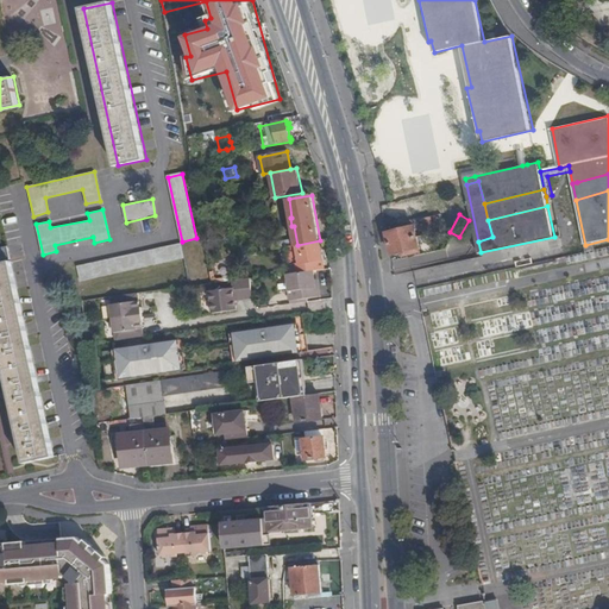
[(416,239),(419,238),(416,226),(412,228),(410,225),(399,227),(399,231),(391,233),(393,234),(393,244),(416,239)]
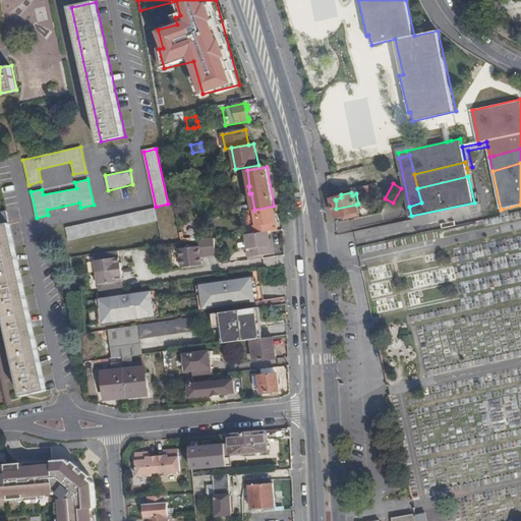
[(241,206),(244,205),(243,201),(237,203),(237,206),(229,207),(230,214),(242,212),(241,206)]
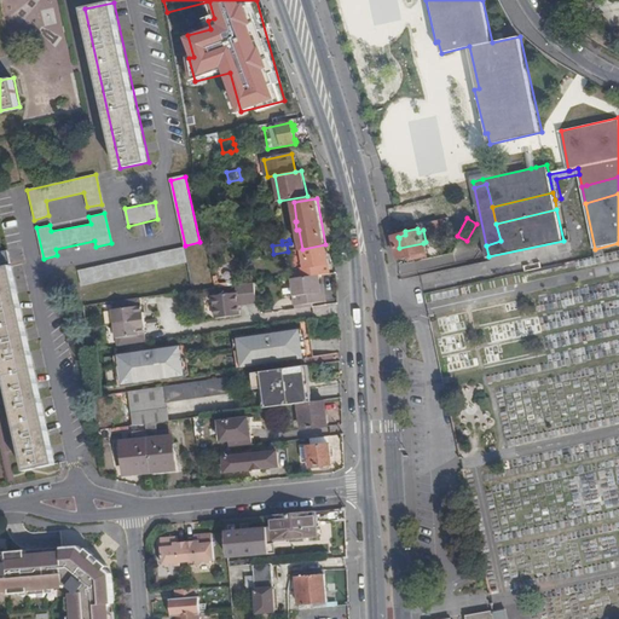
[(399,248),(400,259),(411,256),(412,260),(427,256),(423,243),(399,248)]
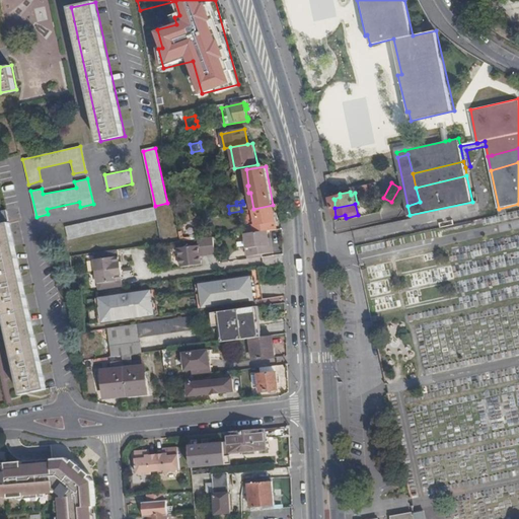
[(269,231),(277,230),(275,221),(276,221),(273,205),(253,209),(247,210),(244,210),(247,224),(252,224),(254,232),(269,231)]
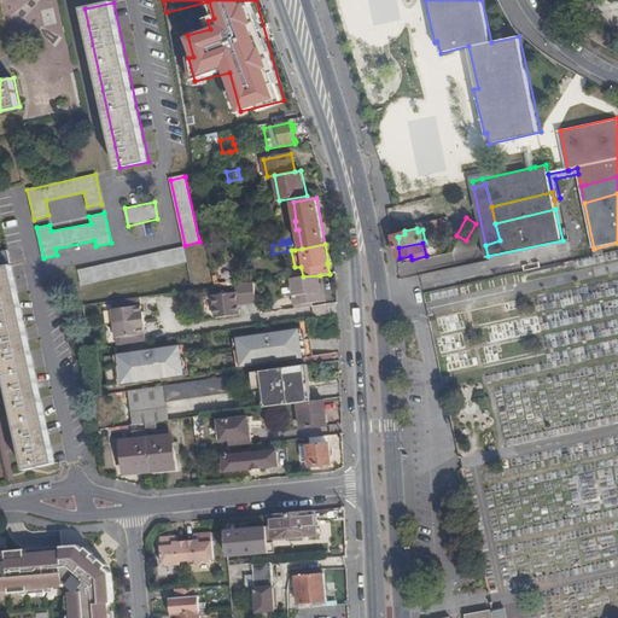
[(187,263),(184,248),(79,269),(81,285),(187,263)]
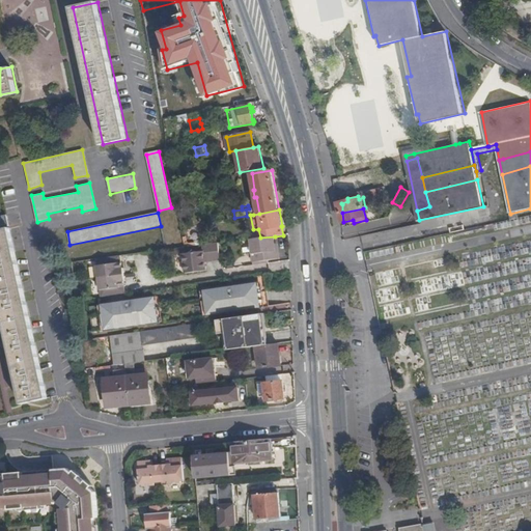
[(0,227),(10,226),(7,215),(0,217),(0,227)]
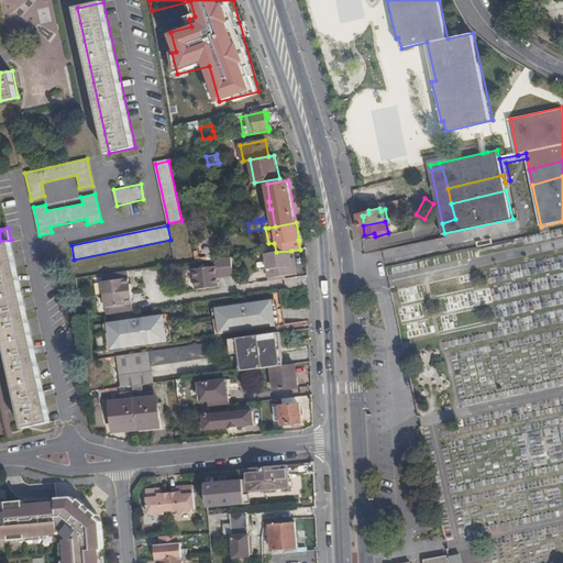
[(51,421),(11,241),(0,243),(0,315),(24,427),(51,421)]
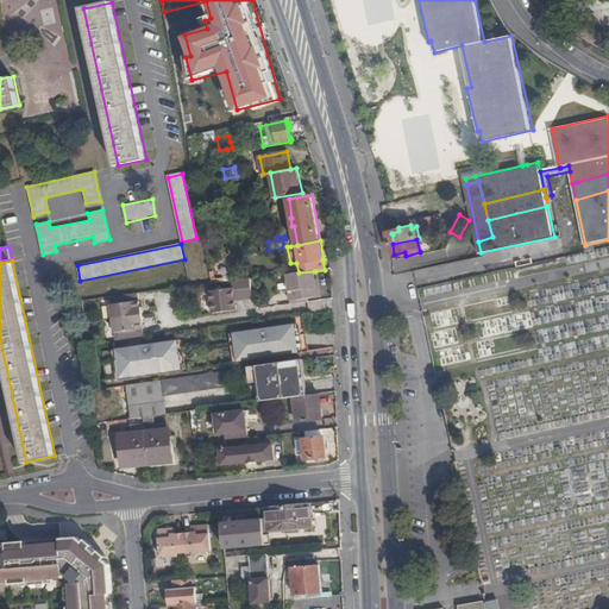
[(318,288),(315,271),(299,272),(292,274),(290,274),(294,302),(322,299),(322,288),(318,288)]
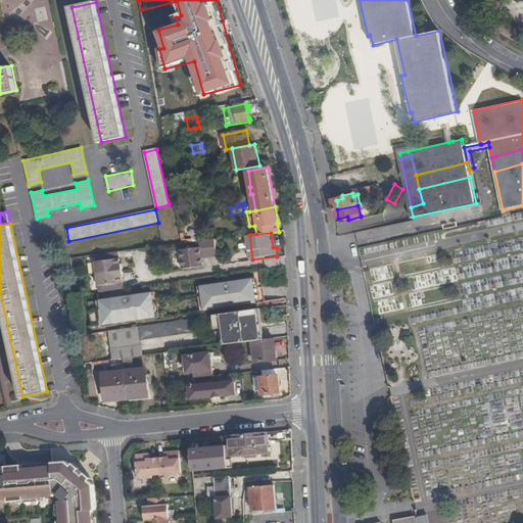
[(218,239),(201,241),(202,247),(183,250),(186,270),(205,267),(204,258),(220,256),(218,239)]
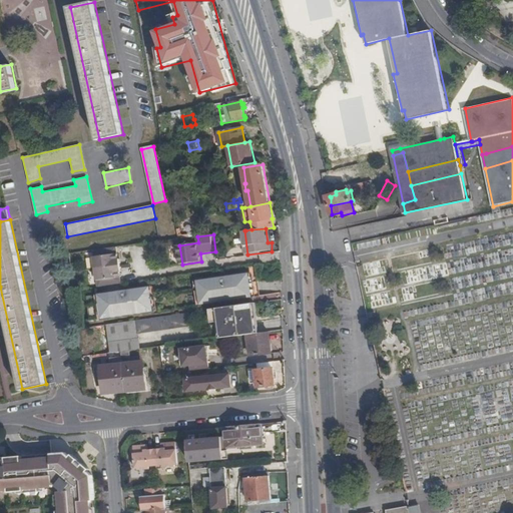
[(96,249),(100,287),(124,284),(123,273),(125,272),(122,259),(121,259),(119,246),(96,249)]
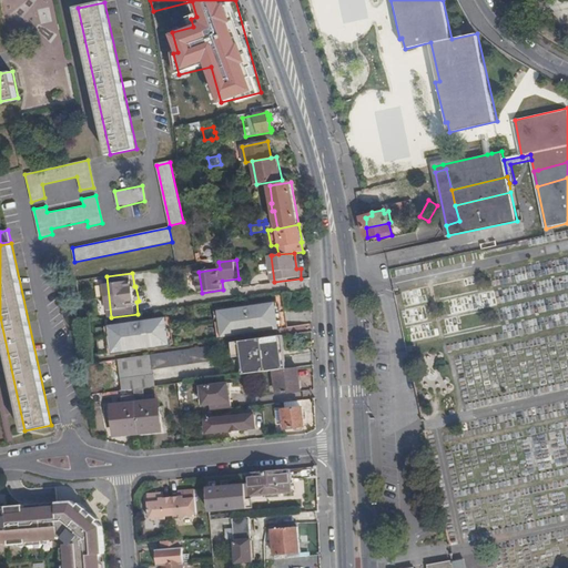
[(280,328),(275,302),(219,311),(222,337),(280,328)]
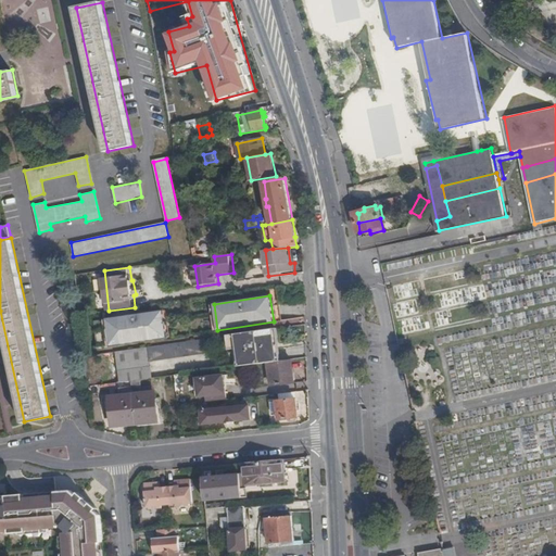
[(167,337),(163,311),(106,319),(110,345),(167,337)]
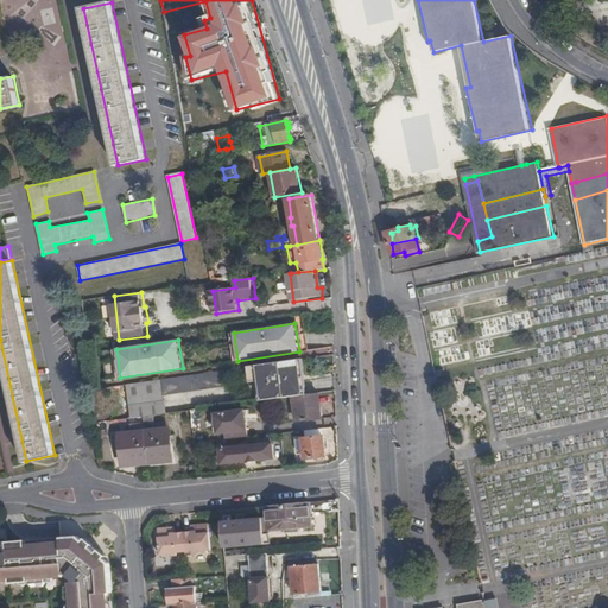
[(328,366),(327,355),(318,356),(318,366),(328,366)]
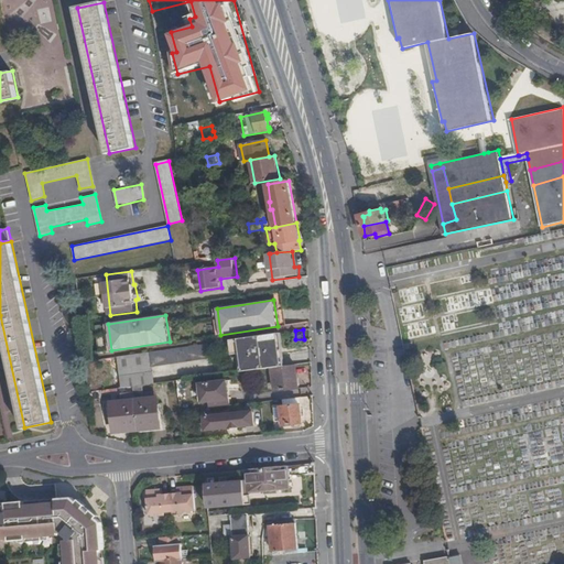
[(243,350),(247,370),(271,368),(282,366),(278,333),(234,339),(235,351),(243,350)]
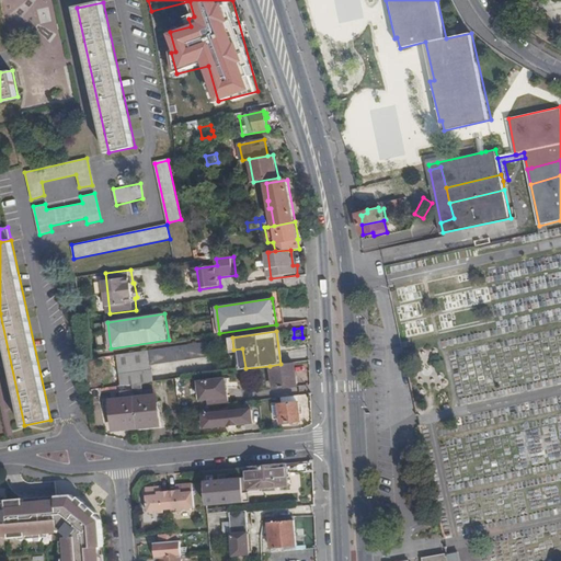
[(209,342),(148,351),(150,364),(210,355),(209,342)]
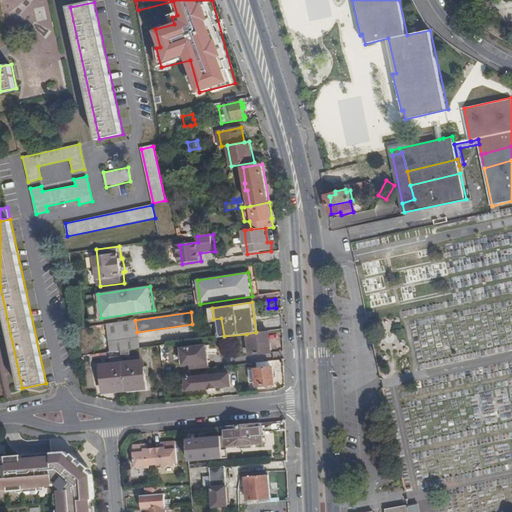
[(107,324),(111,351),(122,350),(130,349),(139,348),(137,332),(135,320),(107,324)]
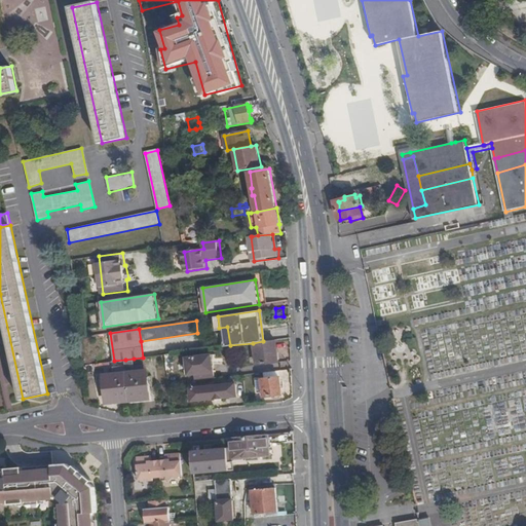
[(277,362),(275,340),(263,341),(253,343),(255,365),(277,362)]
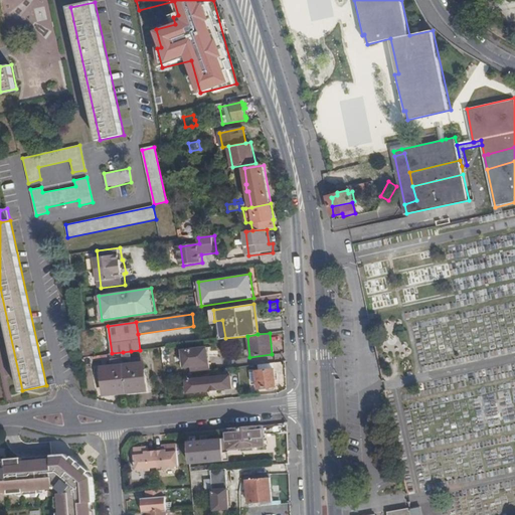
[(186,368),(193,367),(210,364),(208,349),(184,351),(186,368)]
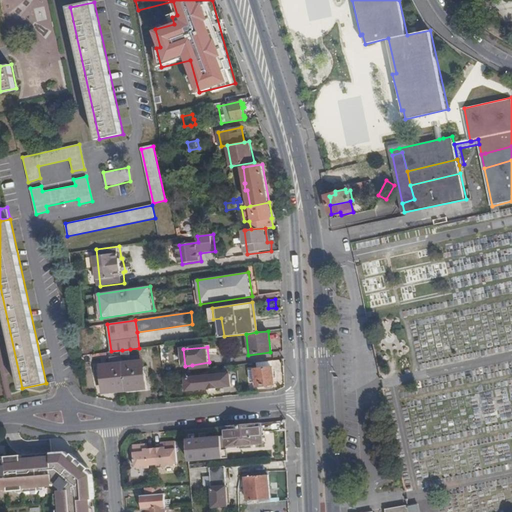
[(130,349),(122,350),(124,363),(132,362),(131,356),(130,349)]
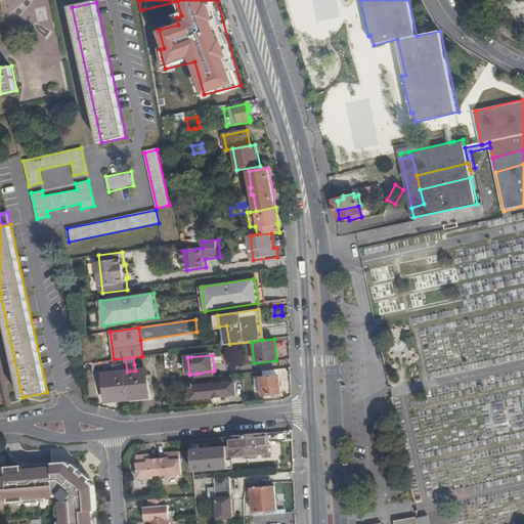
[(114,359),(111,360),(113,374),(127,372),(125,358),(114,359)]
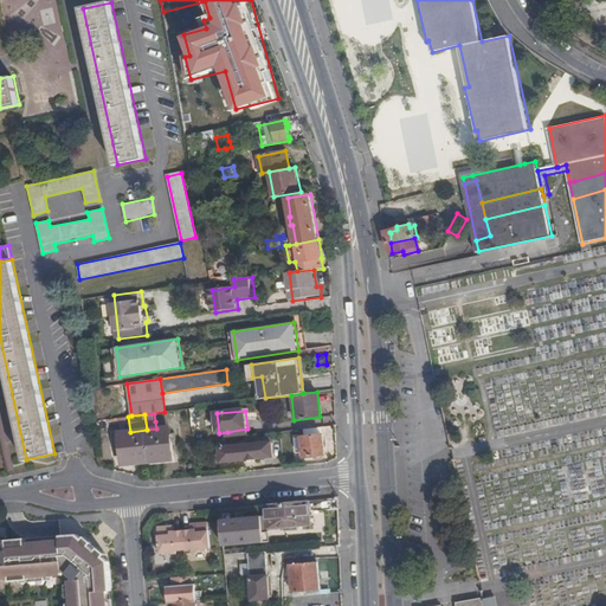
[(147,430),(150,462),(176,458),(173,426),(167,427),(156,429),(147,430)]
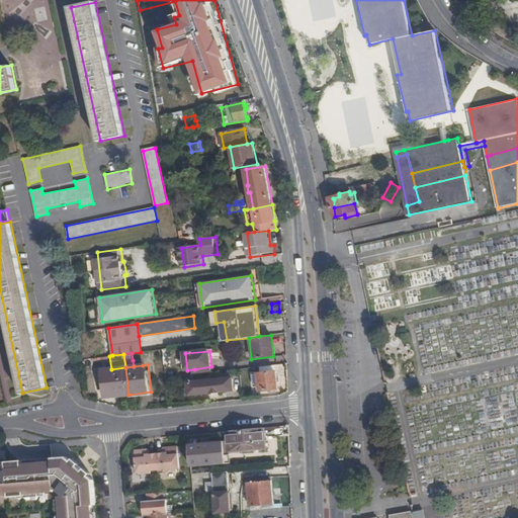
[(107,398),(128,395),(125,367),(111,369),(104,371),(107,398)]
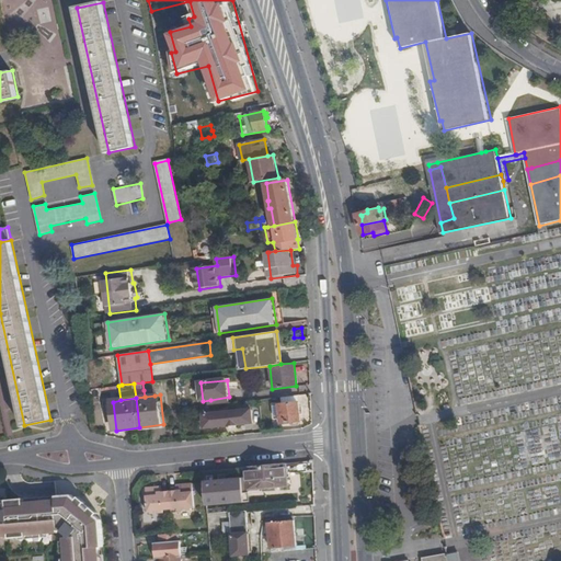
[(301,421),(298,402),(273,405),(274,412),(274,416),(281,415),(282,423),(301,421)]
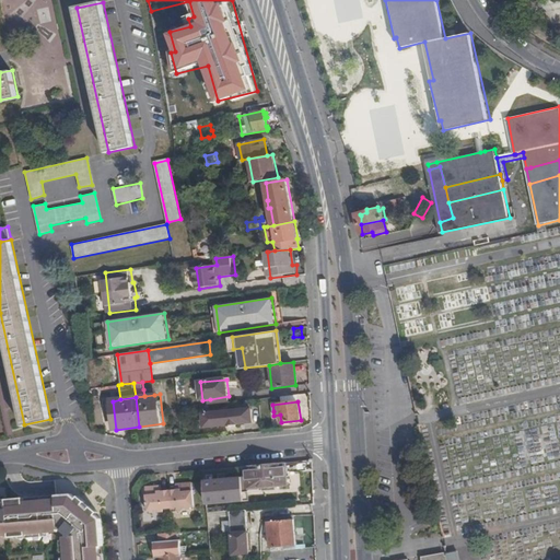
[(251,409),(202,415),(205,428),(252,422),(251,409)]
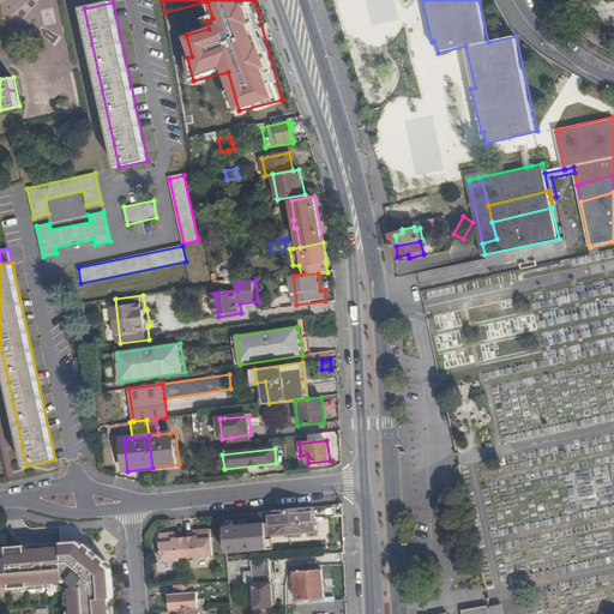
[(313,507),(269,511),(270,523),(277,522),(278,535),(309,531),(308,518),(313,518),(313,507)]
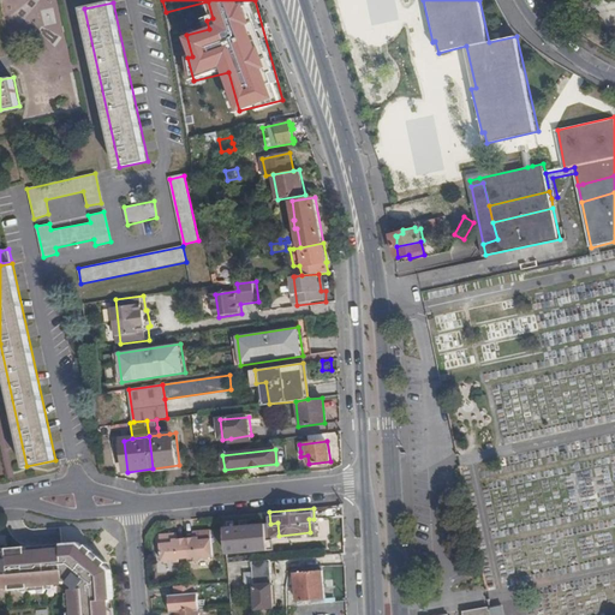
[(225,527),(227,551),(227,554),(267,550),(264,524),(225,527)]
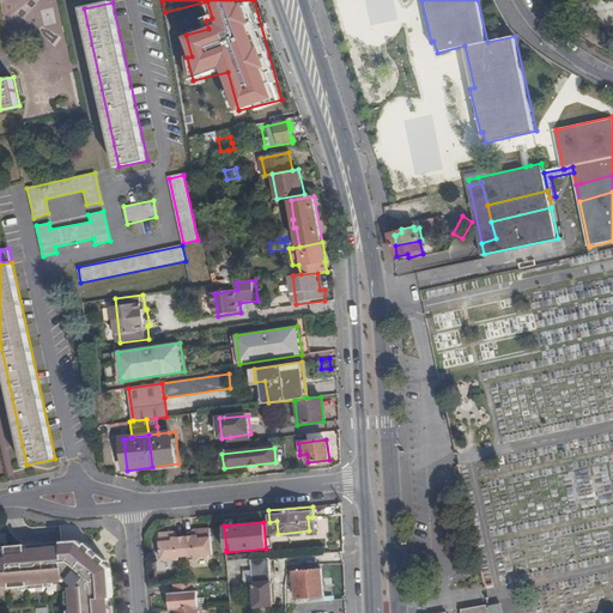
[(188,538),(189,557),(198,557),(199,559),(213,558),(213,556),(216,556),(214,530),(201,532),(201,536),(196,538),(188,538)]
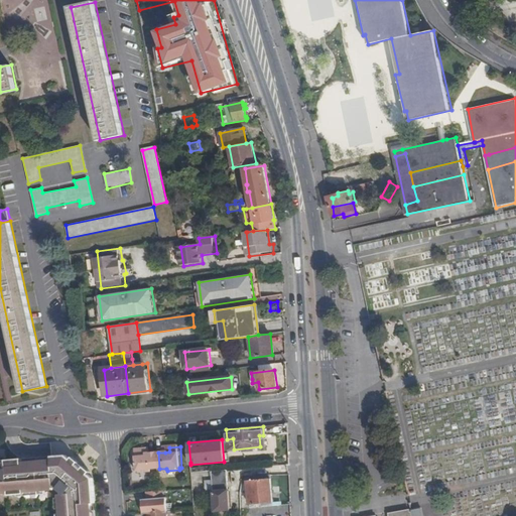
[(147,454),(147,449),(135,450),(138,472),(140,472),(141,474),(153,473),(152,470),(159,469),(158,453),(151,454),(147,454)]
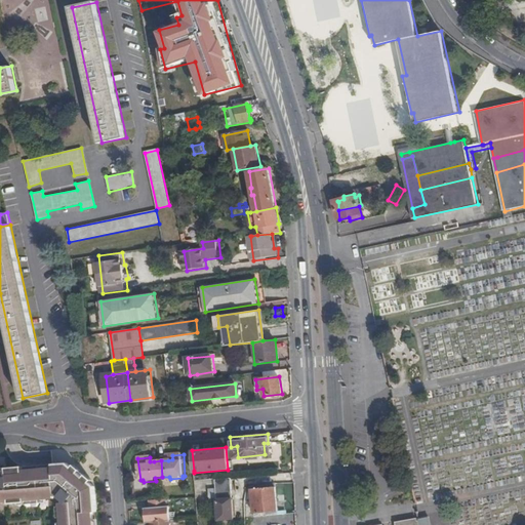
[(95,524),(95,520),(95,512),(98,512),(96,485),(91,482),(93,480),(87,475),(85,477),(80,472),(82,470),(75,465),(73,466),(70,462),(53,465),(54,468),(24,470),(23,467),(7,468),(7,465),(0,463),(0,505),(3,506),(3,502),(9,502),(9,503),(19,503),(27,503),(27,500),(47,499),(56,498),(56,497),(61,497),(64,500),(65,503),(61,503),(61,507),(62,517),(63,524),(62,524),(95,524)]
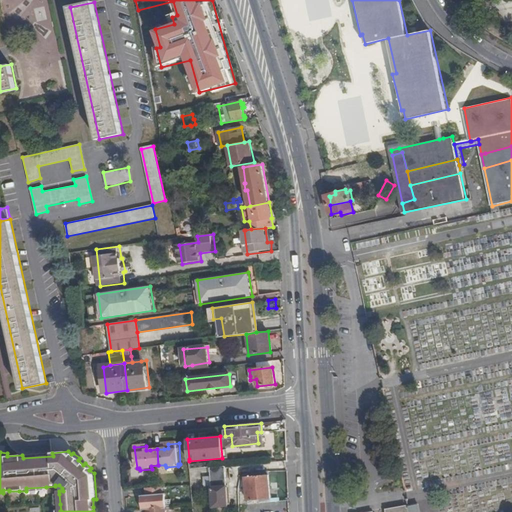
[(226,466),(211,467),(213,507),(229,506),(226,466)]
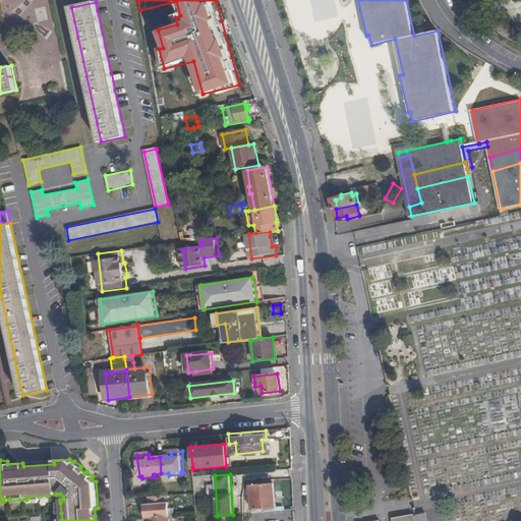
[(241,507),(242,514),(277,511),(276,507),(274,479),(253,481),(252,485),(250,485),(252,506),(241,507)]
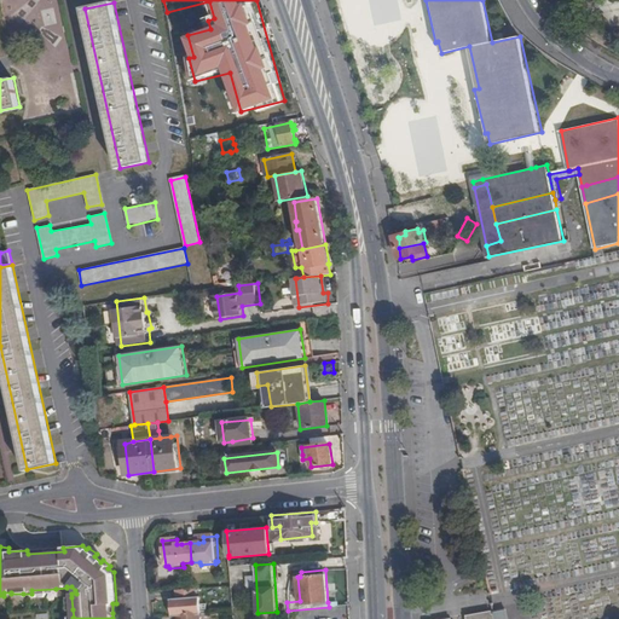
[(179,618),(197,617),(201,615),(201,606),(200,597),(196,599),(195,590),(187,590),(178,591),(178,600),(173,600),(174,618),(179,618)]
